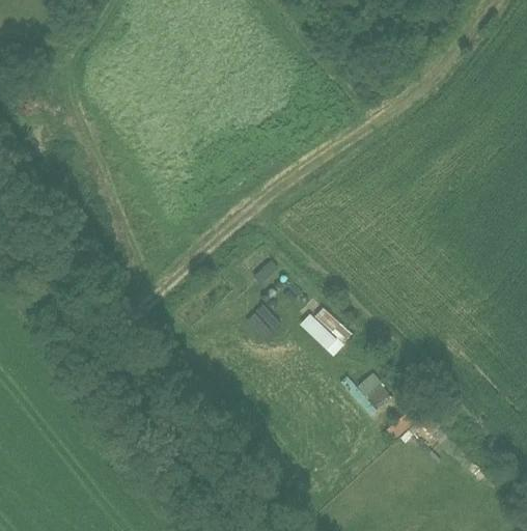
[(261,282),(276,269),(270,261),(254,275),(261,282)]
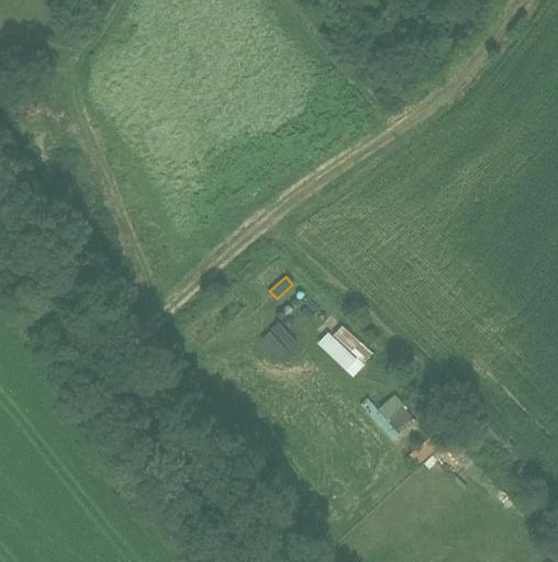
[(279,359),(297,341),(278,323),(260,340),(279,359)]
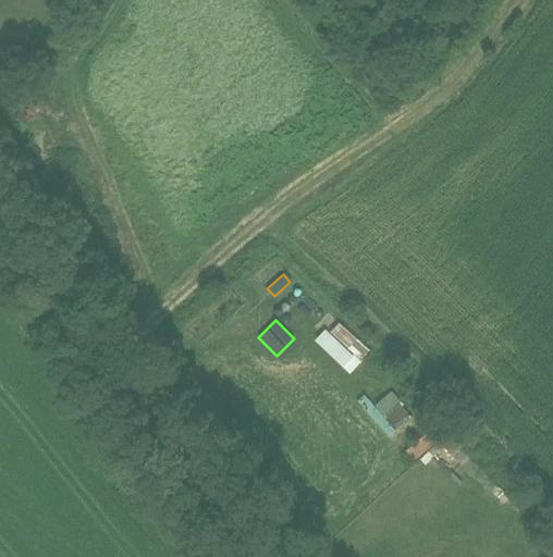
[(351,373),(370,350),(336,320),(316,343),(351,373)]
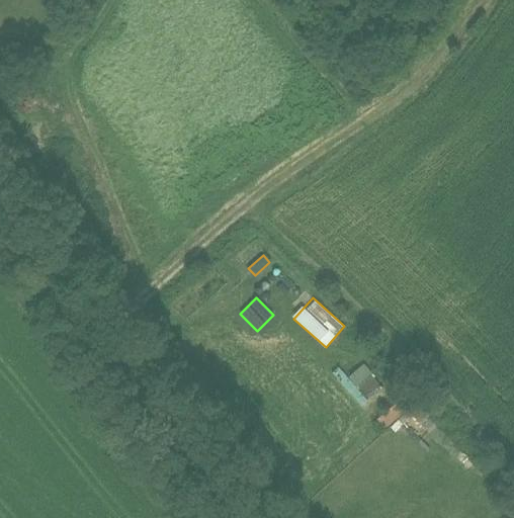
[(347,375),(362,397),(378,384),(364,364),(347,375)]
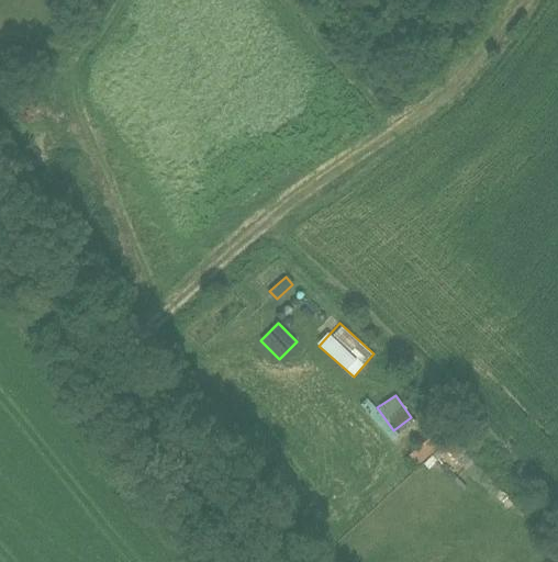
[(438,430),(408,453),(416,464),(447,441),(438,430)]
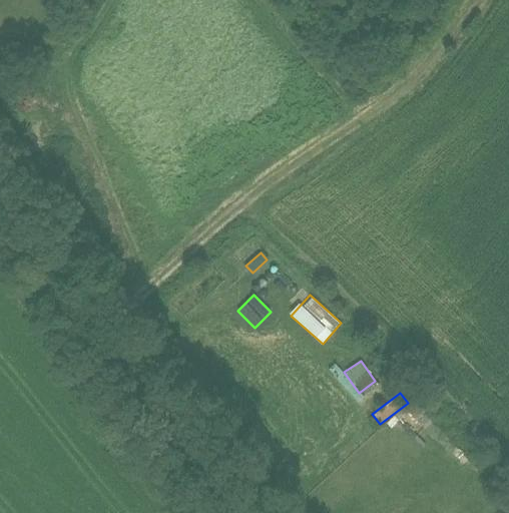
[(410,400),(403,408),(424,427),(432,419),(410,400)]
